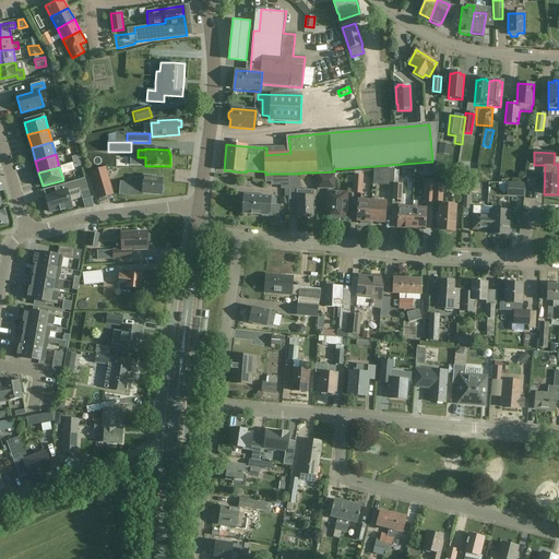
[(104,167),(91,171),(98,197),(111,192),(104,167)]
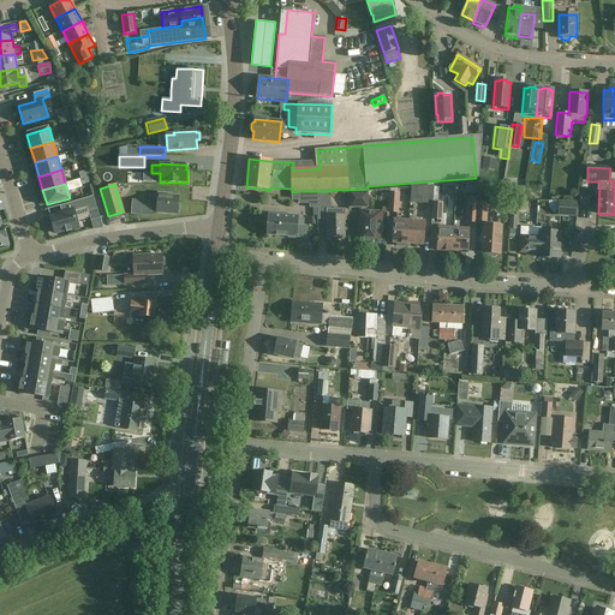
[(435,189),(412,187),(411,199),(434,201),(435,189)]
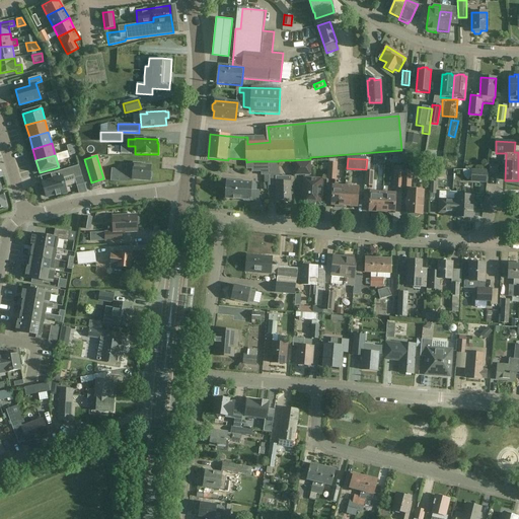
[(263,175),(271,174),(270,161),(262,161),(263,172),(263,175)]
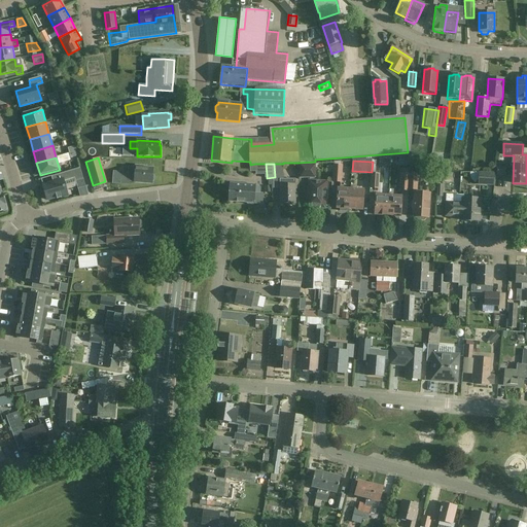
[(283,164),(274,164),(275,177),(283,177),(283,164)]
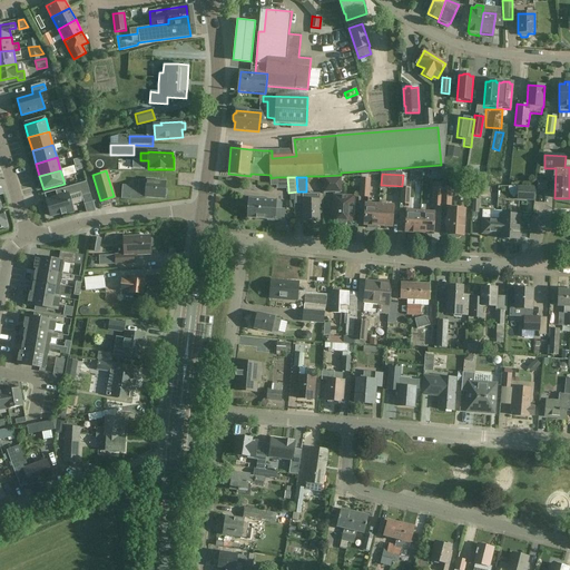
[(324,194),(341,194),(341,178),(324,178),(324,194)]
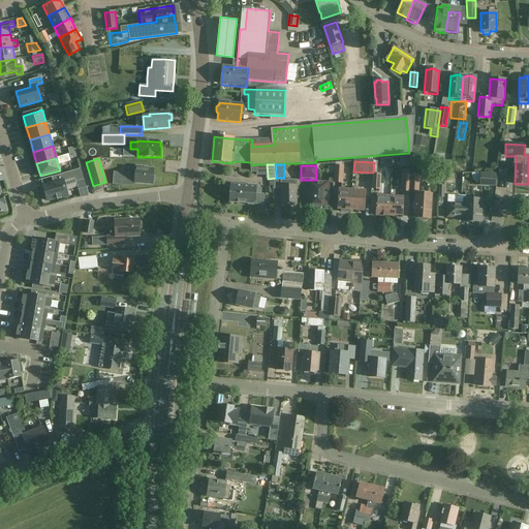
[(129,174),(128,182),(134,183),(151,184),(152,182),(153,180),(153,178),(152,176),(152,169),(143,168),(143,167),(135,166),(134,169),(129,169),(129,174)]
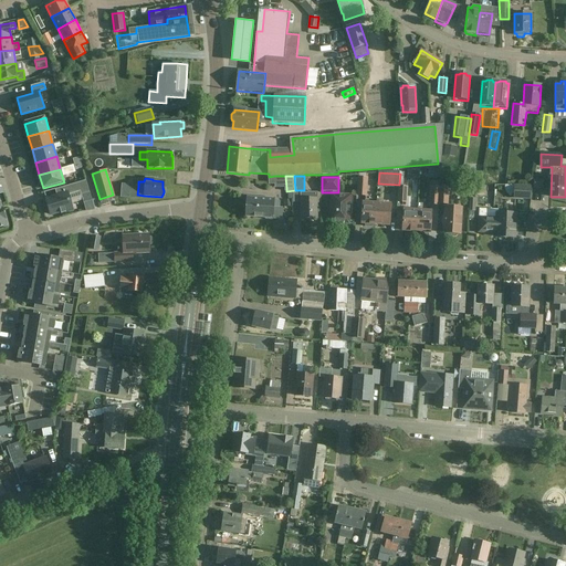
[(366,197),(367,178),(358,178),(357,197),(366,197)]
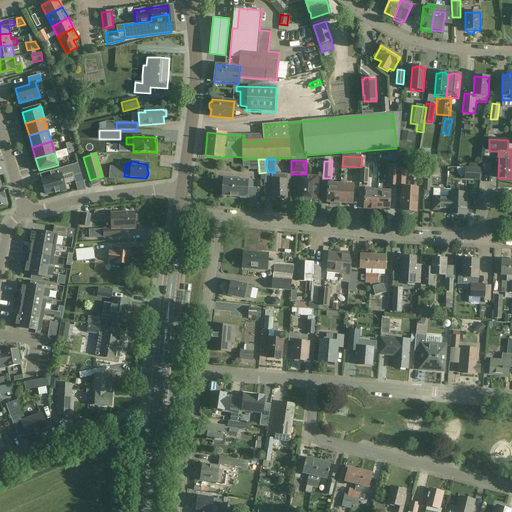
[(483,162),(483,171),(494,171),(494,163),(483,162)]
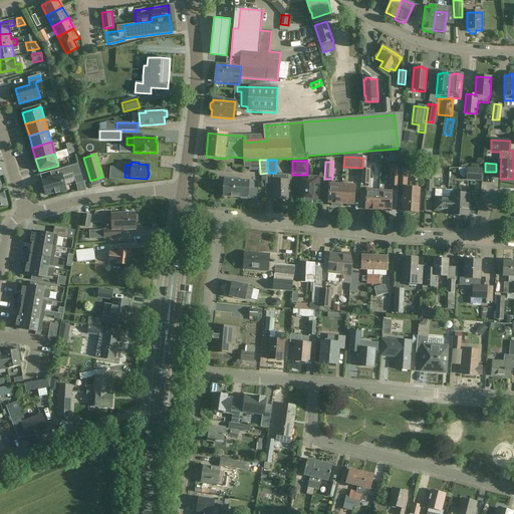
[(66,191),(61,177),(72,174),(73,177),(81,175),(78,164),(50,172),(51,178),(42,181),(46,195),(55,193),(55,194),(66,191)]
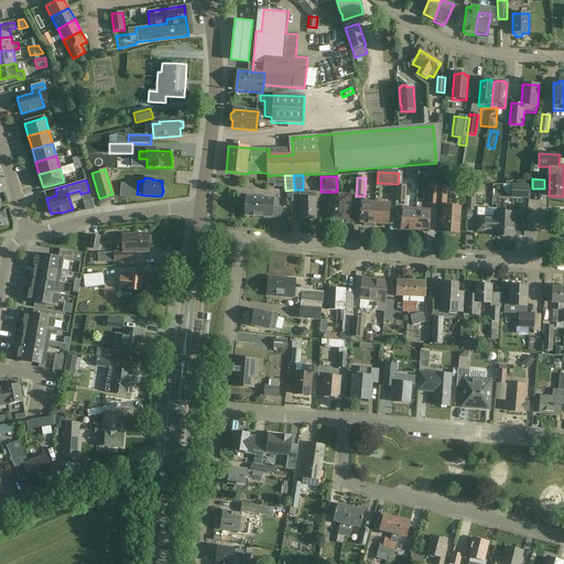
[(138,185),(121,184),(120,196),(137,198),(137,194),(138,185)]
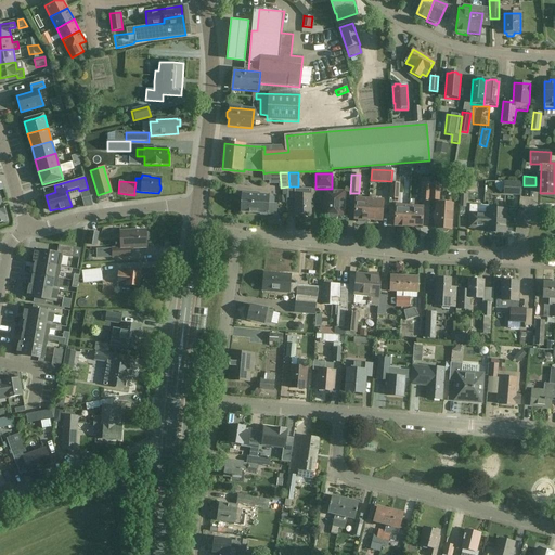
[(520,182),(504,181),(503,195),(519,195),(520,182)]
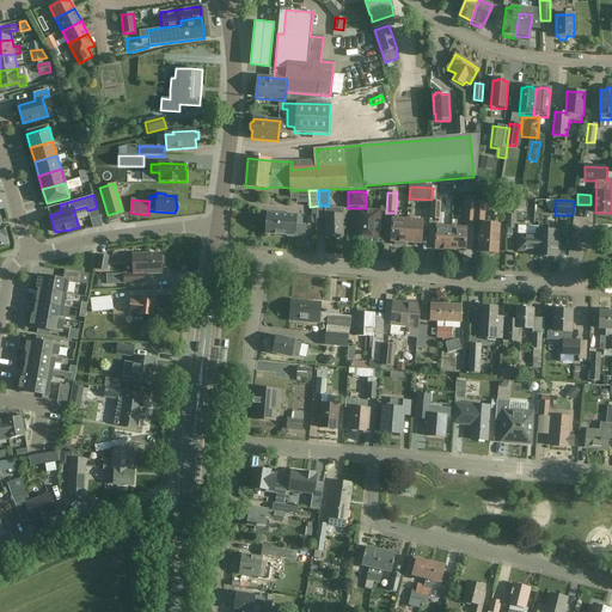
[(430,201),(429,219),(439,220),(440,202),(430,201)]
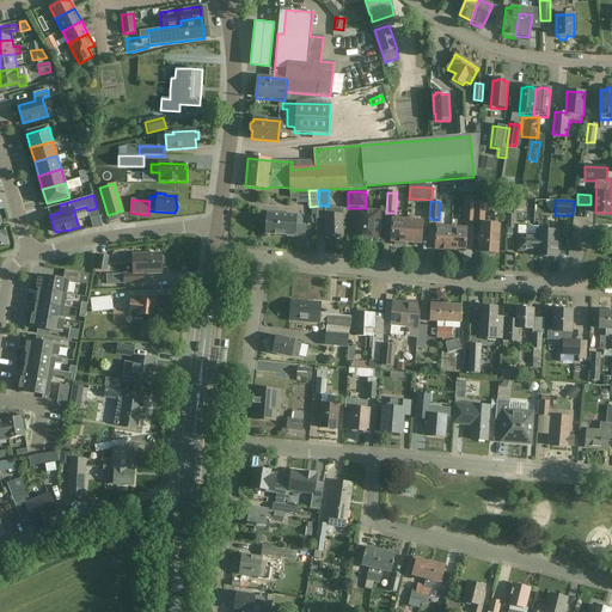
[(465,220),(475,221),(476,202),(466,201),(465,220)]
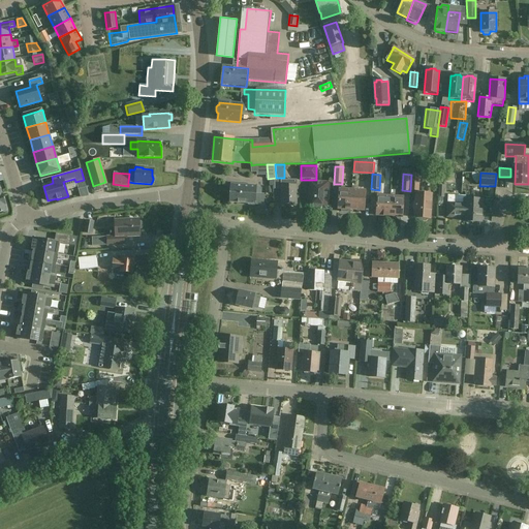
[(419,175),(411,175),(410,191),(418,191),(419,175)]
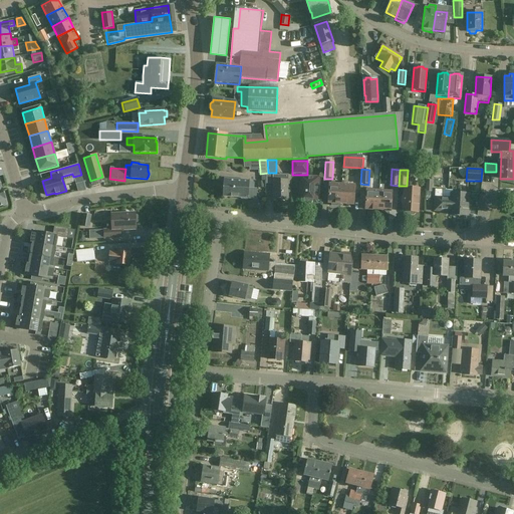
[(30,192),(36,184),(26,176),(20,183),(30,192)]
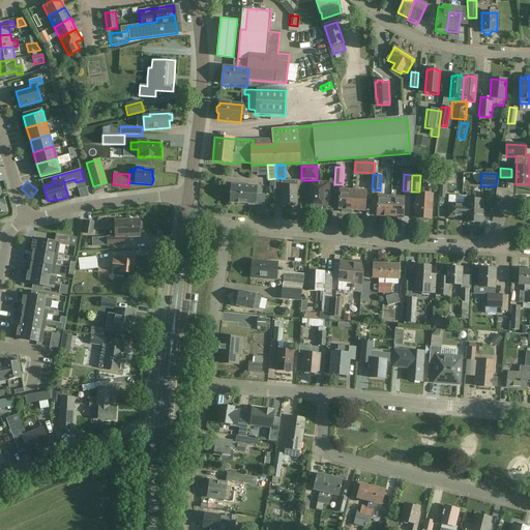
[(297,187),(297,181),(282,181),(282,188),(283,188),(283,205),(297,205),(296,187),(297,187)]
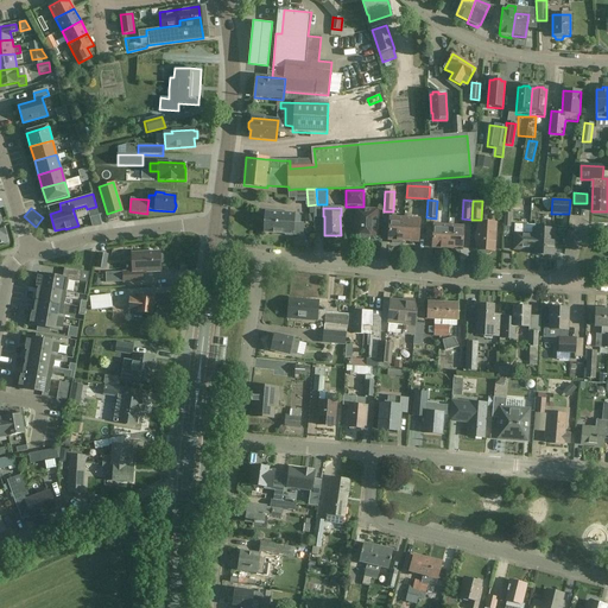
[(371,240),(375,240),(377,211),(358,210),(356,239),(361,239),(361,240),(362,241),(365,241),(366,241),(368,241),(371,240)]
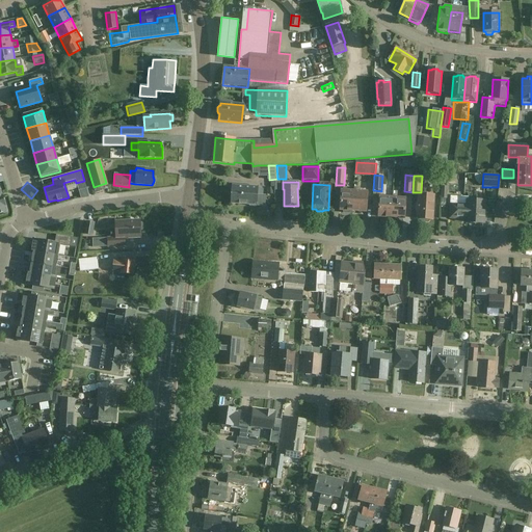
[(233,186),(232,195),(232,204),(256,206),(258,206),(265,206),(265,196),(258,196),(258,187),(233,186)]
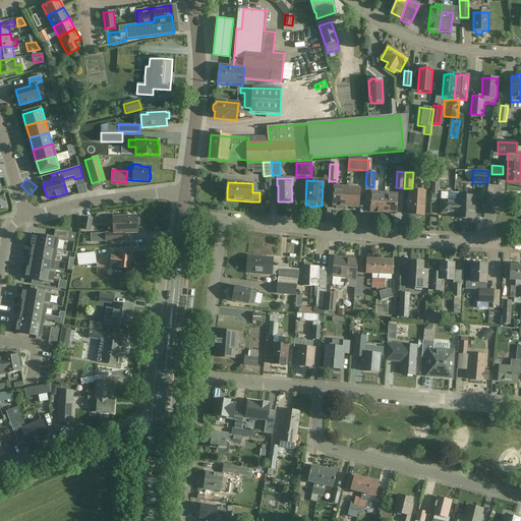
[(347,187),(335,186),(333,207),(337,207),(337,209),(345,210),(345,207),(346,207),(347,187)]
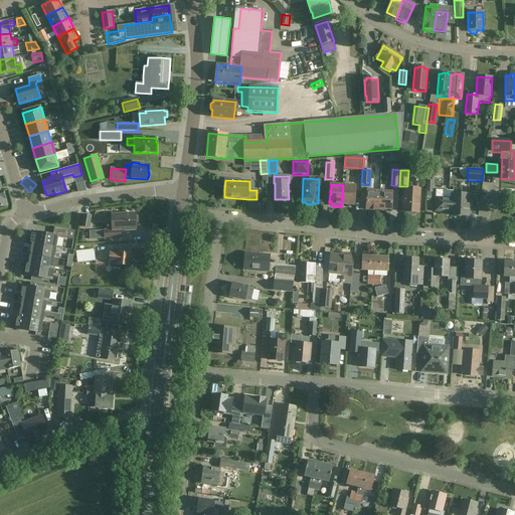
[(343,185),(342,204),(355,205),(356,186),(343,185)]
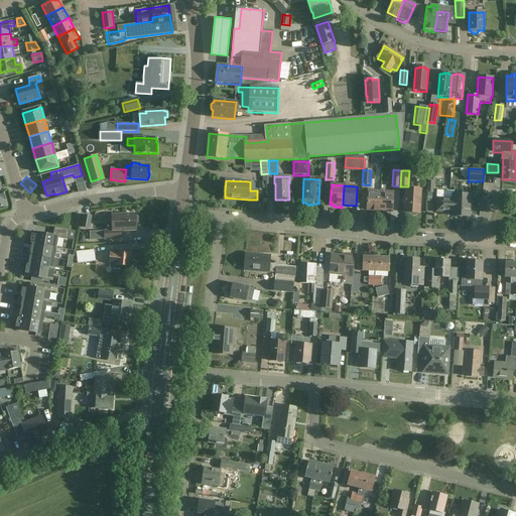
[(406,189),(405,213),(408,214),(408,215),(409,216),(415,216),(417,215),(417,214),(420,214),(421,189),(406,189)]
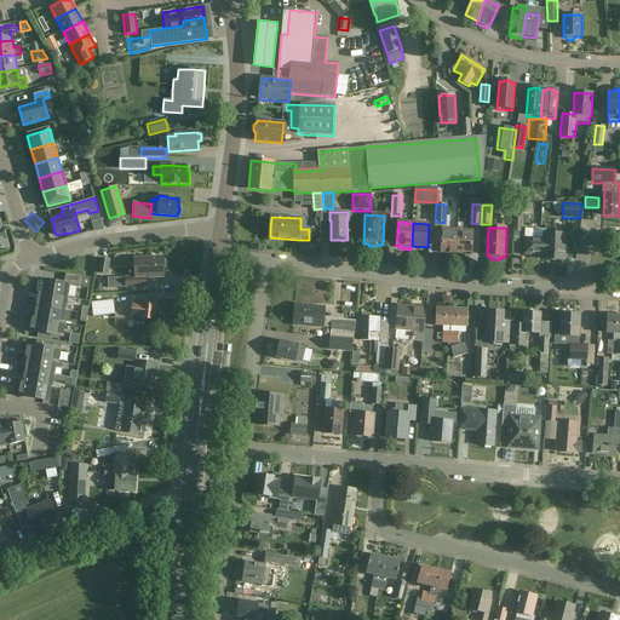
[(457,254),(458,231),(443,230),(441,253),(457,254)]
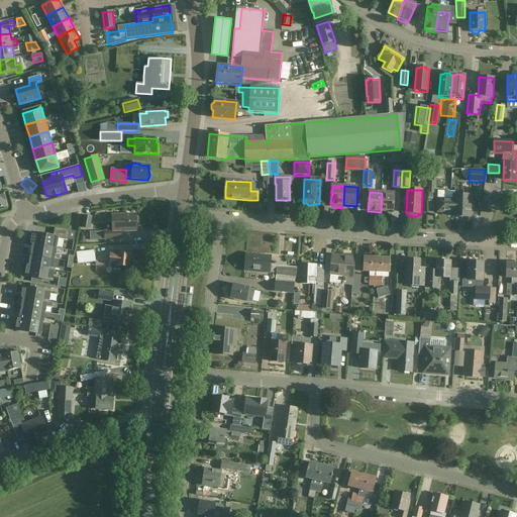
[(382,193),(381,212),(394,213),(395,193),(382,193)]
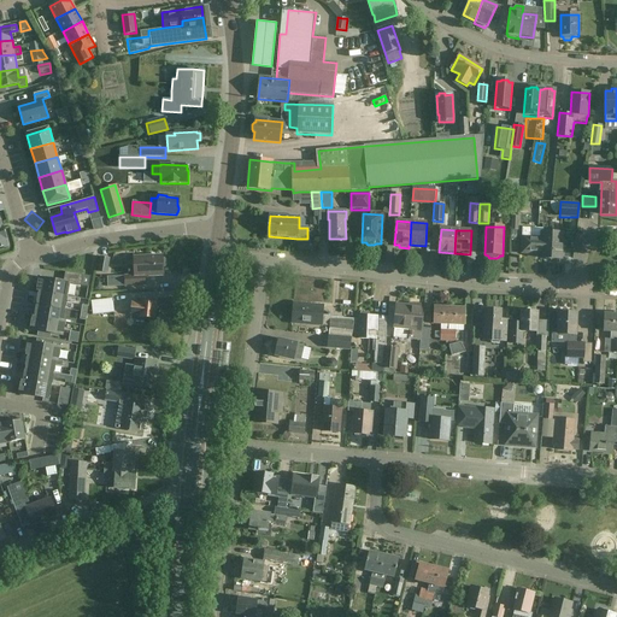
[(542,239),(541,254),(541,259),(562,260),(563,234),(542,233),(542,239)]
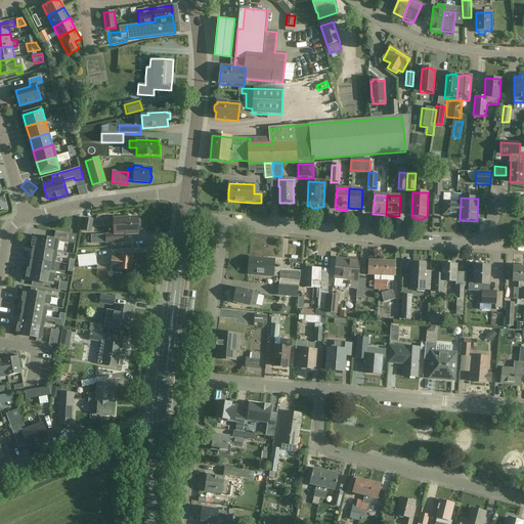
[(460,216),(461,203),(444,202),(443,215),(460,216)]
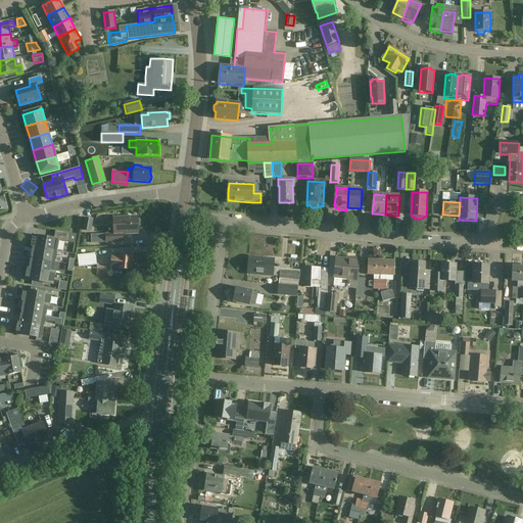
[(138,219),(138,217),(113,218),(114,234),(91,235),(91,243),(123,242),(123,234),(138,233),(138,227),(139,227),(141,226),(140,220),(139,219),(138,219)]
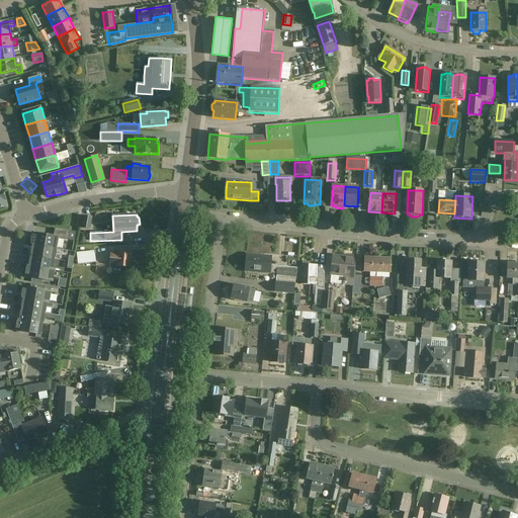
[(90,229),(92,218),(84,216),(82,228),(90,229)]
